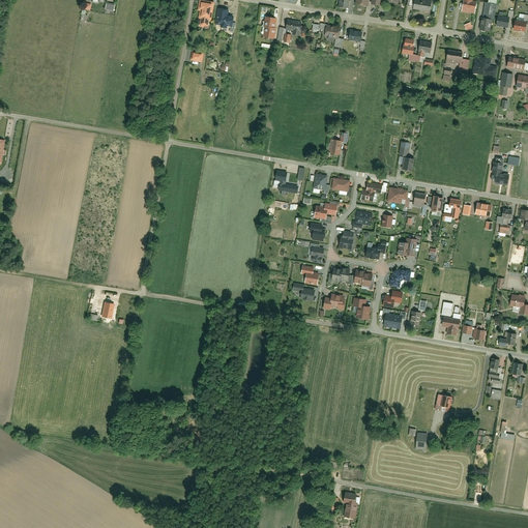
[(199,0),(197,8),(199,9),(198,17),(200,18),(199,25),(208,27),(209,19),(211,20),(214,1),(207,0),(199,0)]
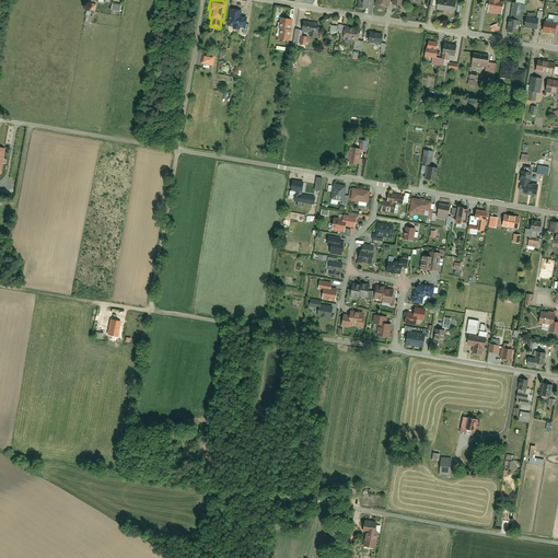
[(356,0),(355,7),(367,9),(368,0),(356,0)]
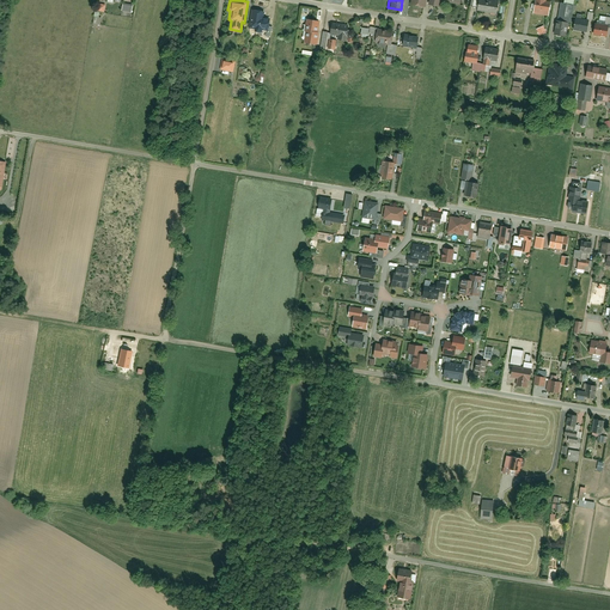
[(475,0),(473,10),(494,13),(495,2),(475,0)]
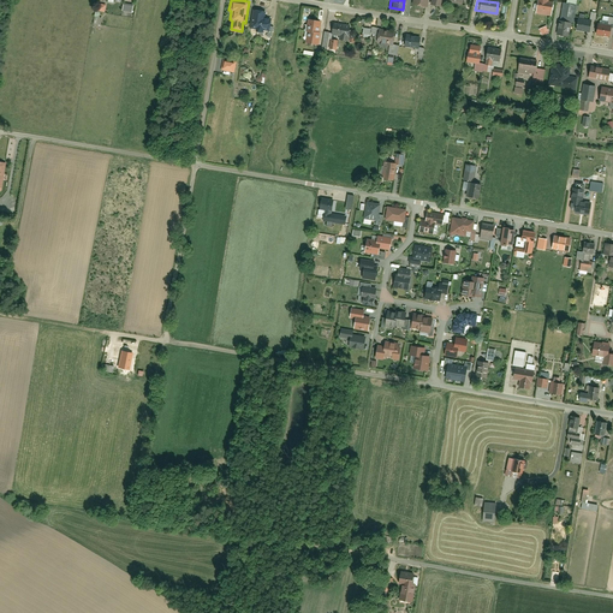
[(546,0),(534,0),(531,12),(548,15),(551,0),(546,0)]
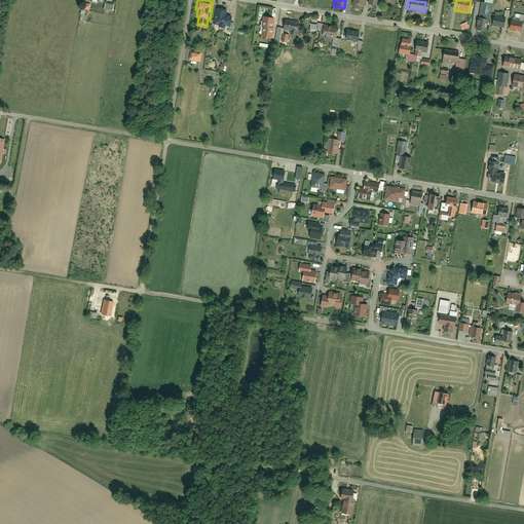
[(224,8),(216,6),(214,23),(219,24),(219,26),(225,27),(225,25),(231,26),(232,16),(223,14),(224,8)]
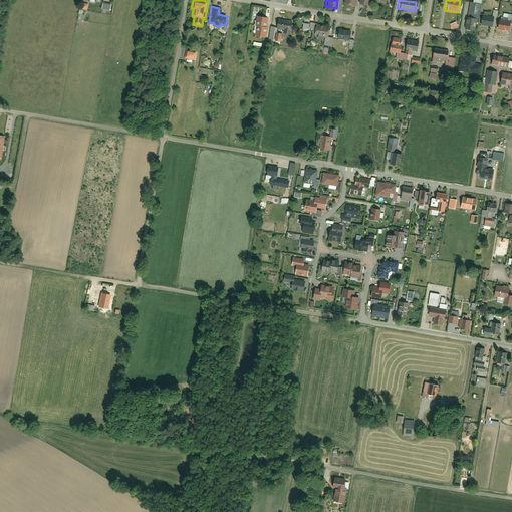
[(268,16),(256,14),(254,33),(266,35),(268,16)]
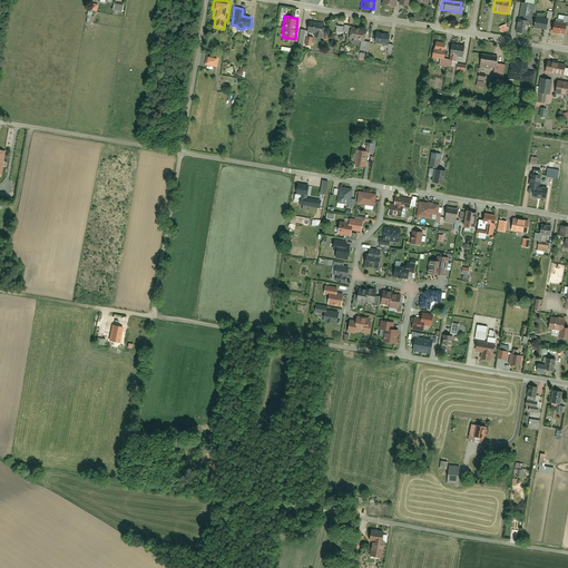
[(544,19),(530,17),(529,27),(542,29),(544,19)]
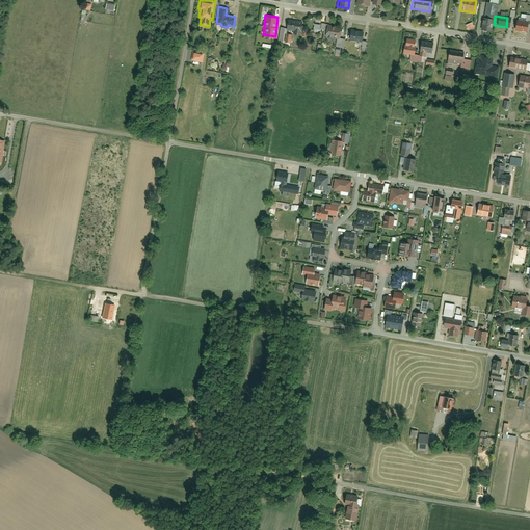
[(491,19),(479,17),(477,30),(488,31),(491,19)]
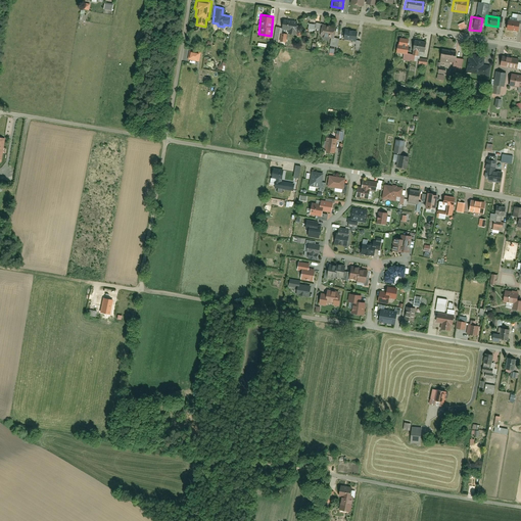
[(296,20),(282,18),(280,28),(287,29),(287,32),(294,33),(296,20)]
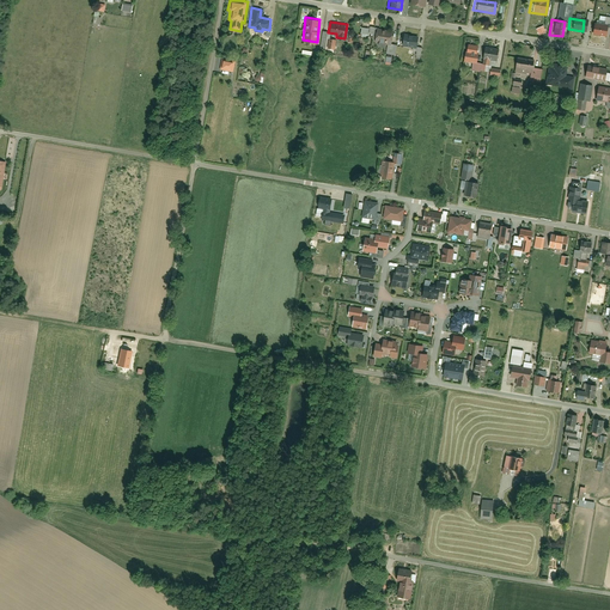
[(605,24),(591,22),(589,34),(603,36),(605,24)]
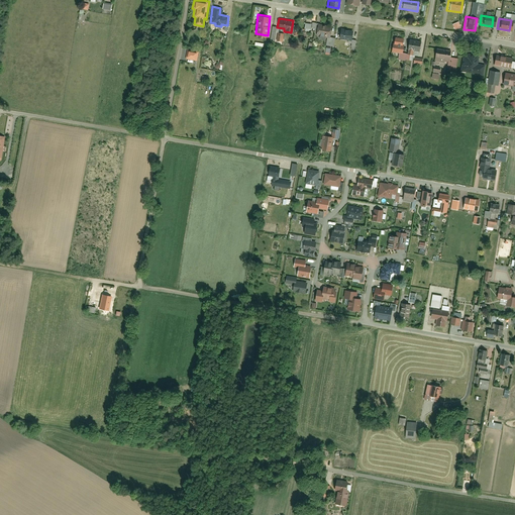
[(315,34),(330,36),(331,26),(317,23),(315,34)]
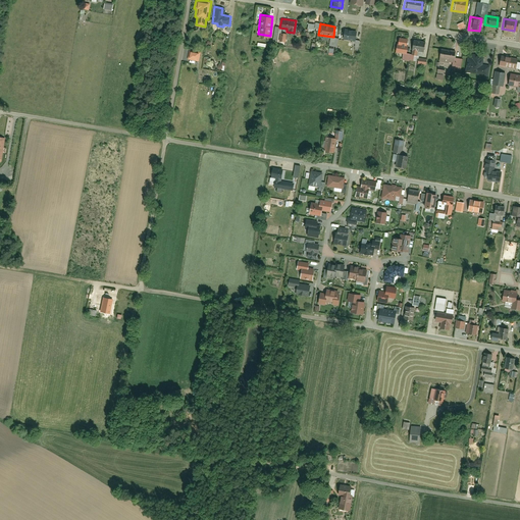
[(343,28),(342,37),(356,40),(358,31),(343,28)]
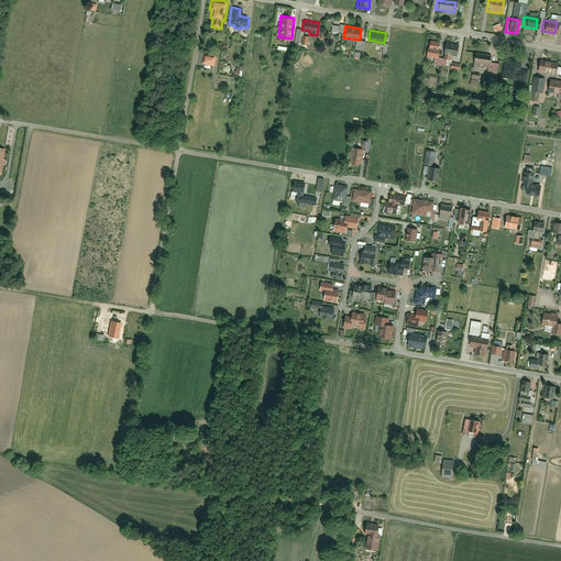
[(424,55),(435,57),(438,43),(425,41),(424,55)]
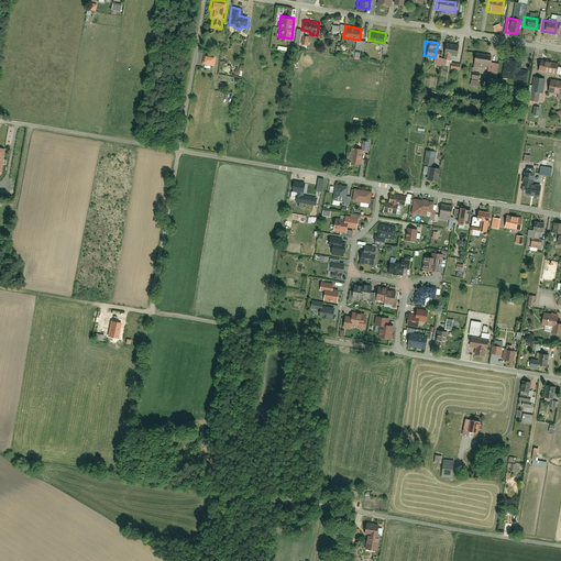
[(438,54),(455,56),(457,46),(439,44),(438,54)]
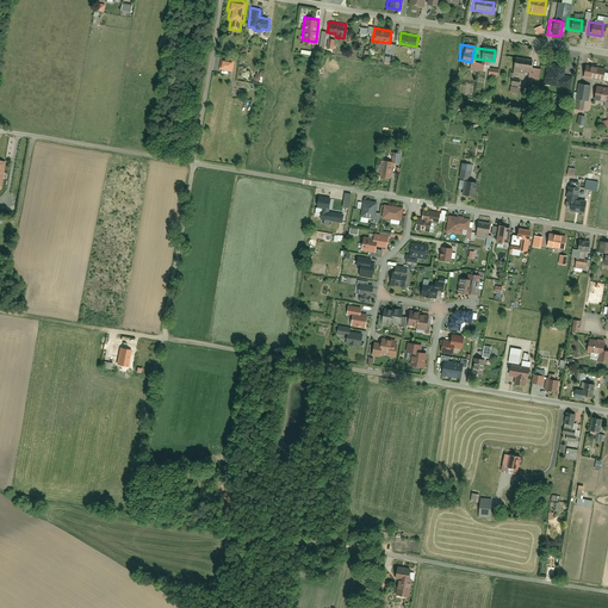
[(508,69),(526,73),(528,60),(510,56),(508,69)]
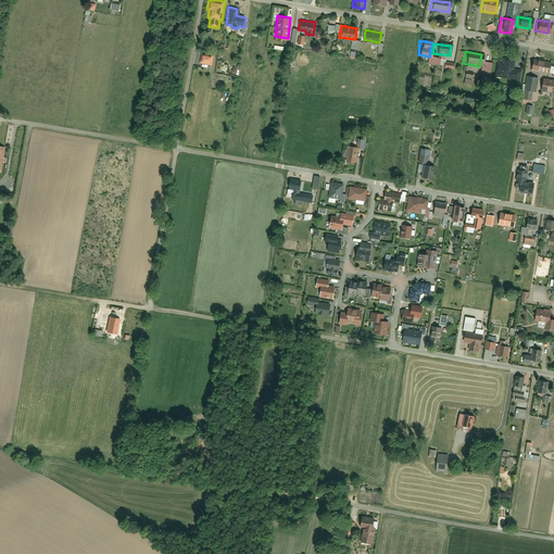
[(199,62),(211,64),(213,54),(200,53),(199,62)]
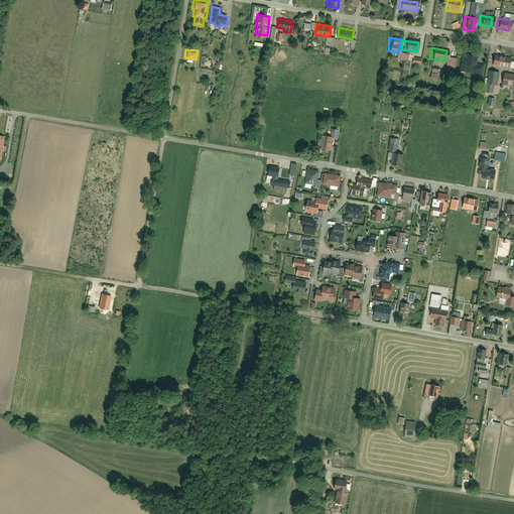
[(456,71),(481,75),(482,65),(476,63),(478,55),(463,52),(463,56),(461,56),(460,55),(456,71)]
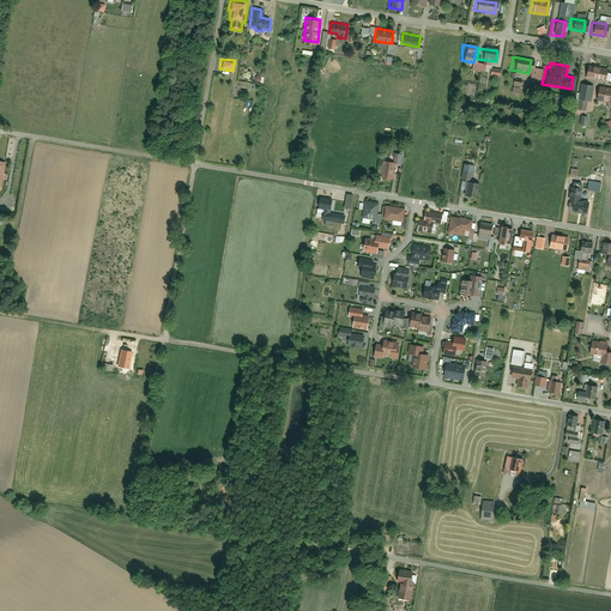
[(605,68),(585,65),(582,77),(602,80),(605,68)]
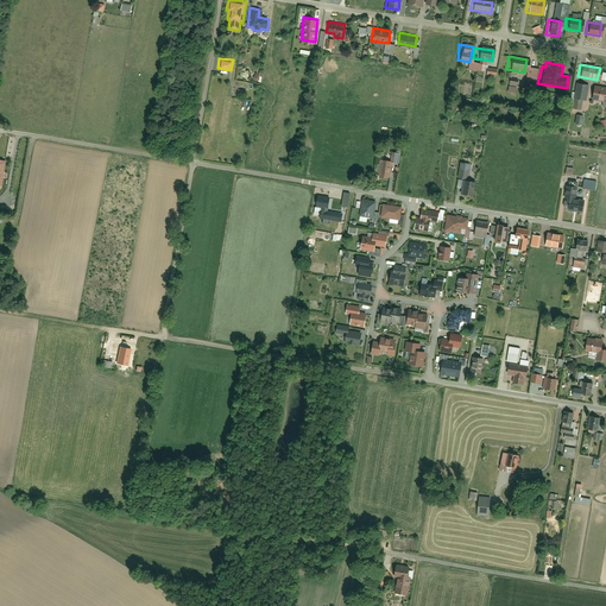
[(584,100),(586,84),(573,82),(568,108),(579,109),(580,100),(584,100)]
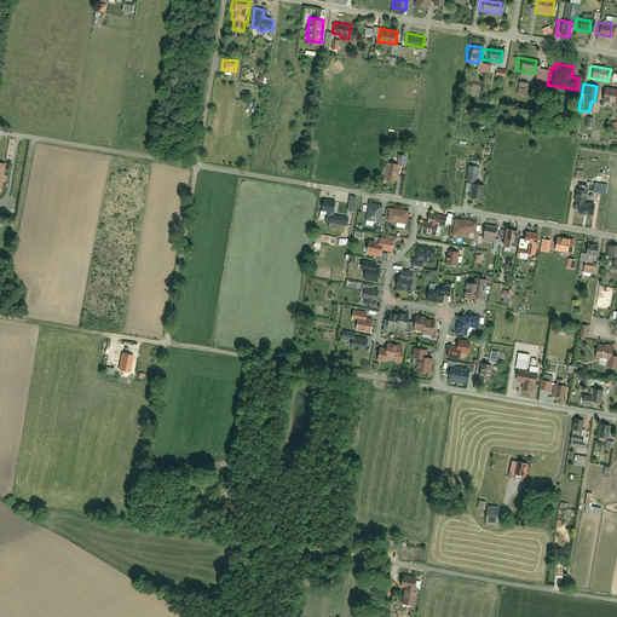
[(598,101),(615,103),(616,90),(600,87),(598,101)]
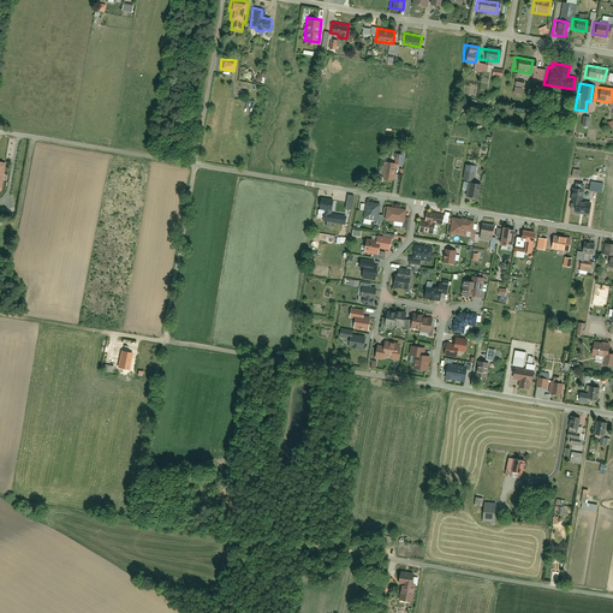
[(384,160),(381,177),(392,179),(394,162),(384,160)]
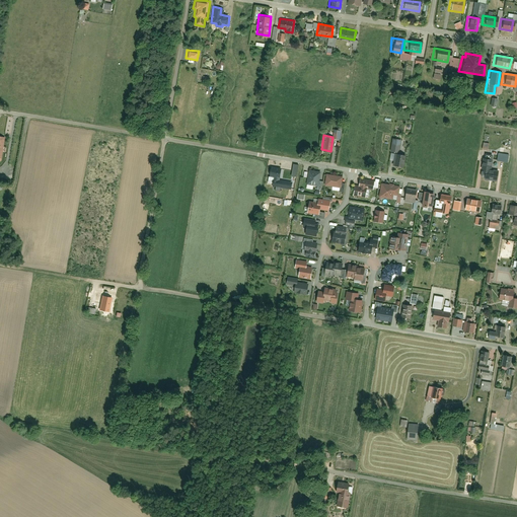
[(394,152),(392,164),(402,166),(405,153),(398,151),(400,139),(391,137),(389,150),(394,152)]
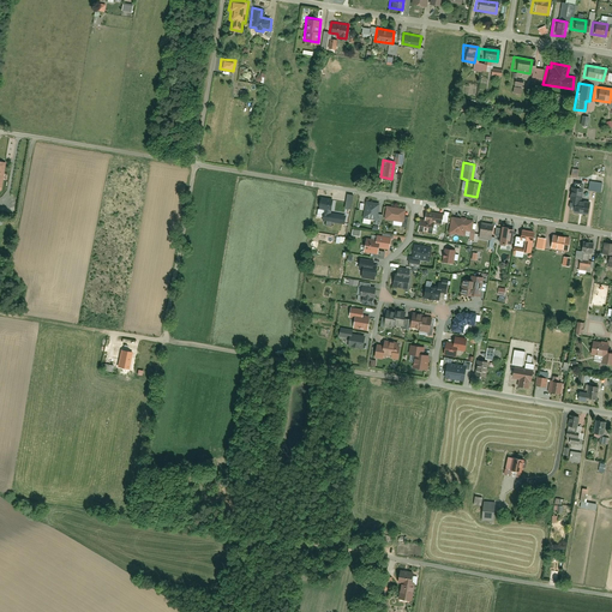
[(571,186),(568,207),(573,208),(573,211),(588,213),(589,201),(581,199),(582,187),(571,186)]
